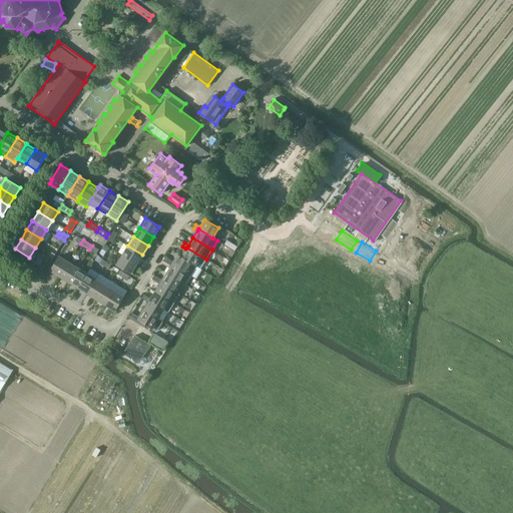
[(105,244),(100,253),(104,255),(109,246),(105,244)]
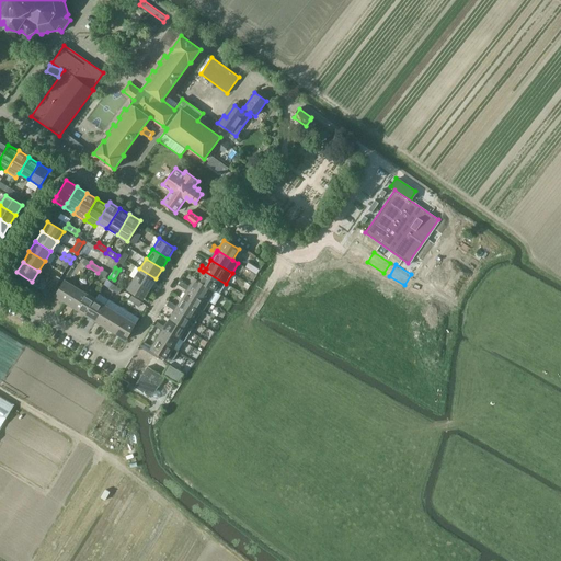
[(101,268),(98,273),(106,277),(109,273),(101,268)]
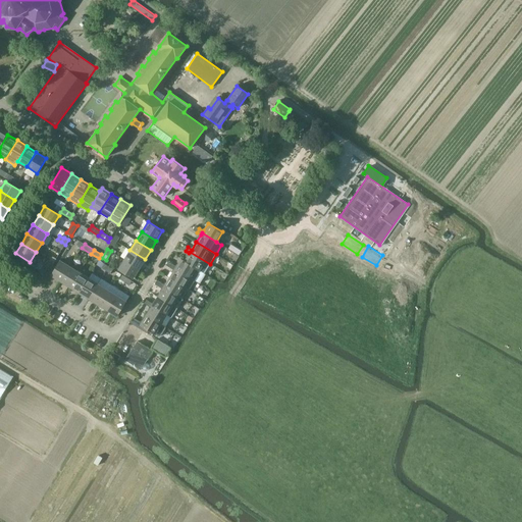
[(145,259),(129,250),(124,260),(139,269),(145,259)]
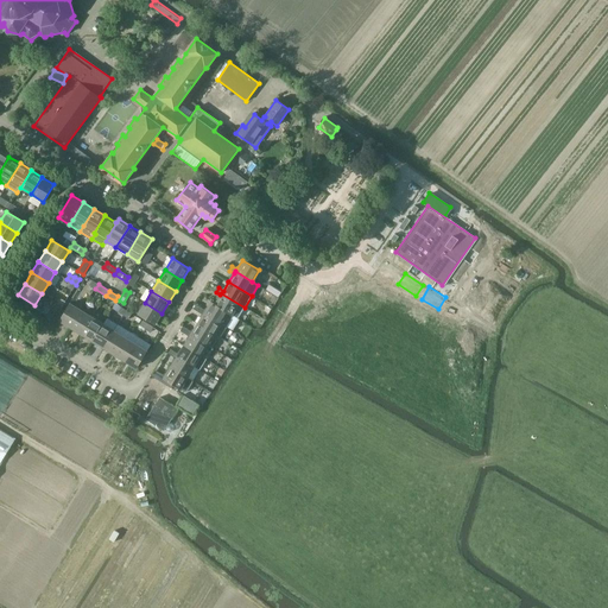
[(228,312),(234,316),(238,318),(245,308),(221,293),(220,295),(215,304),(228,312)]
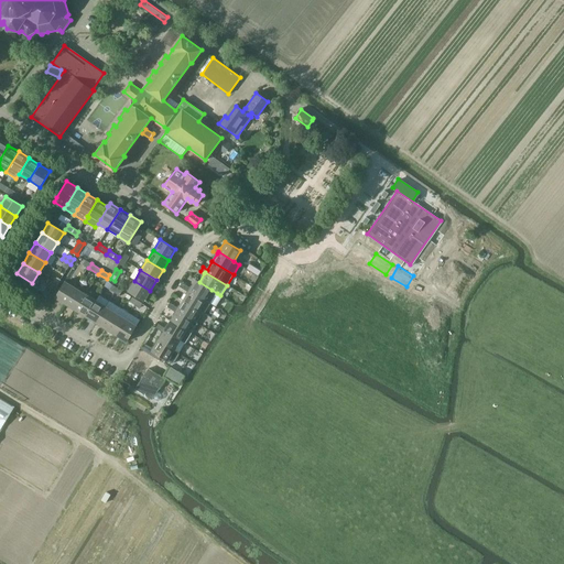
[(186,285),(184,290),(187,292),(188,290),(205,300),(210,303),(217,293),(212,290),(199,282),(195,280),(191,288),(186,285)]
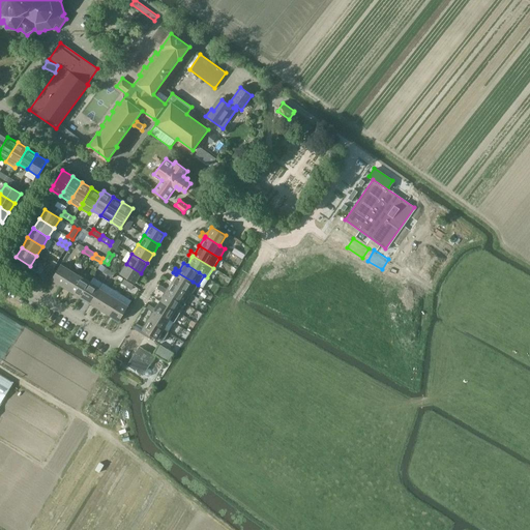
[(141,273),(126,264),(120,273),(136,283),(141,273)]
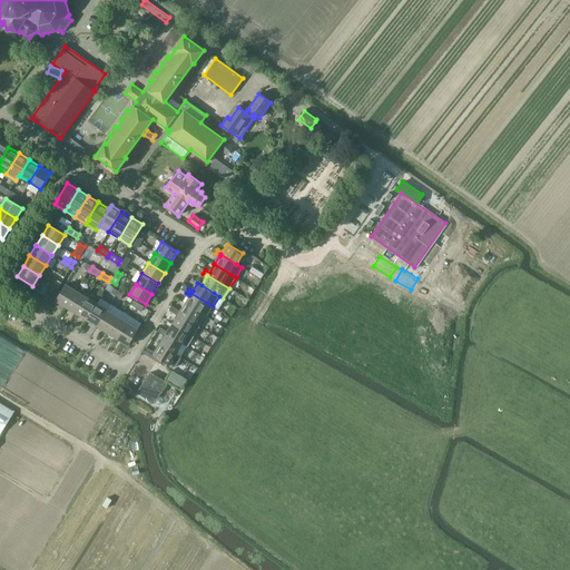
[(67,307),(77,292),(66,285),(56,301),(67,307)]
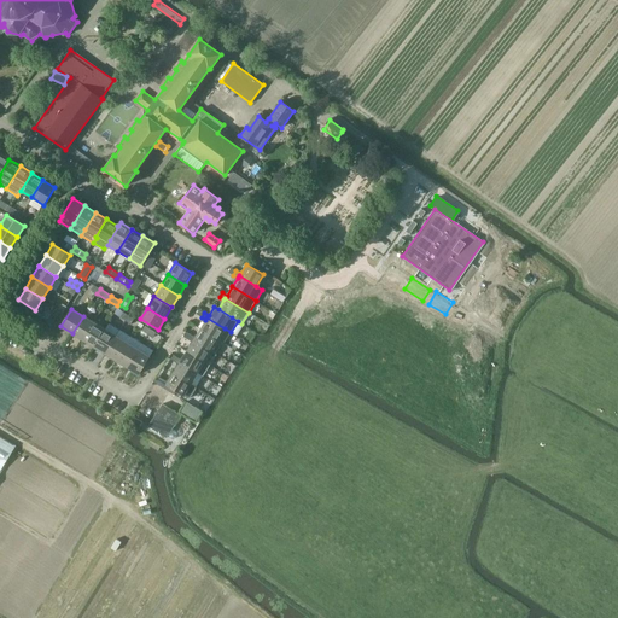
[(83,316),(73,333),(83,340),(94,322),(83,316)]
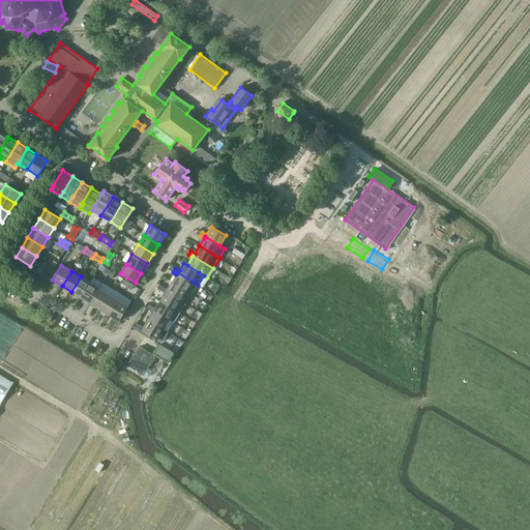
[(172,282),(190,293),(193,294),(198,285),(193,282),(177,272),(176,274),(172,282)]
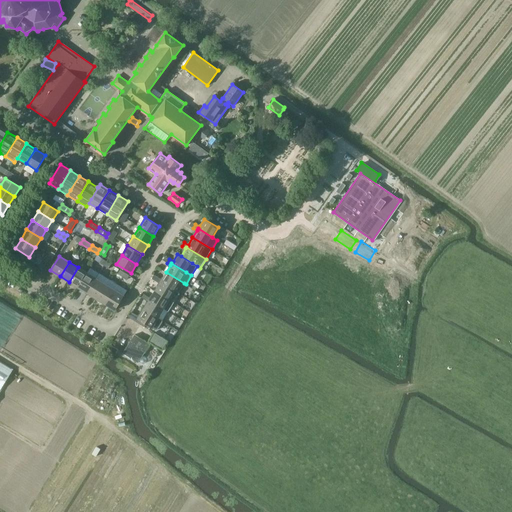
[(78,267),(69,282),(78,287),(87,273),(78,267)]
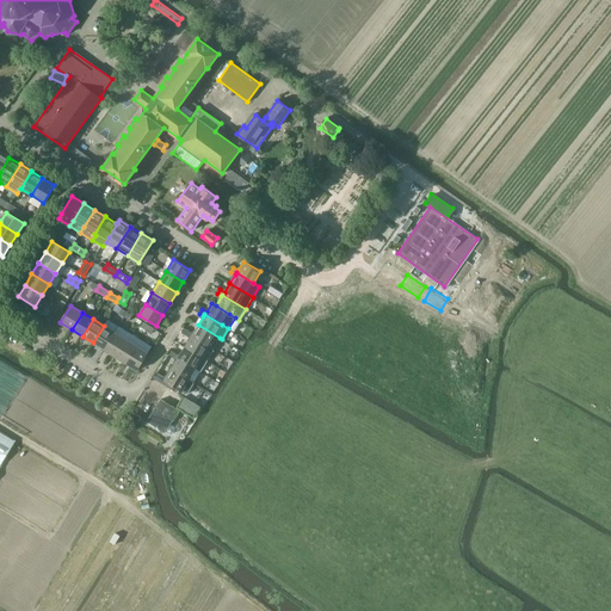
[(189,331),(185,335),(190,338),(191,337),(209,347),(209,346),(214,350),(220,338),(198,325),(192,333),(189,331)]
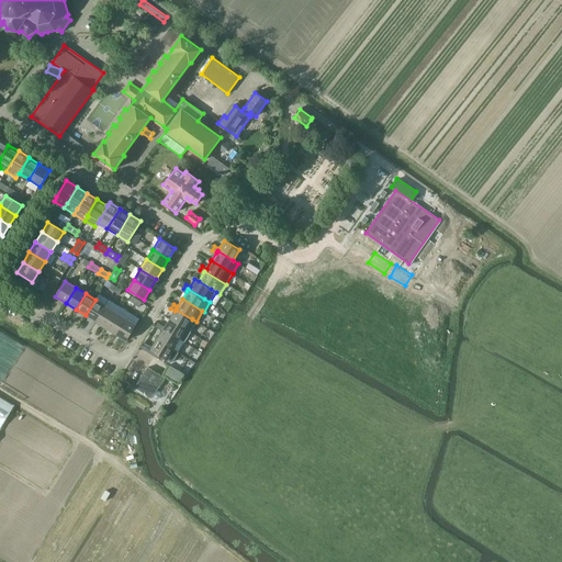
[(96,300),(86,315),(96,322),(105,305),(96,300)]
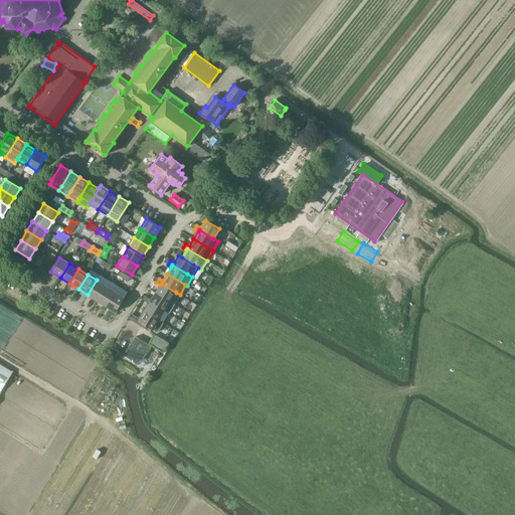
[(97,280),(88,295),(97,301),(106,286),(97,280)]
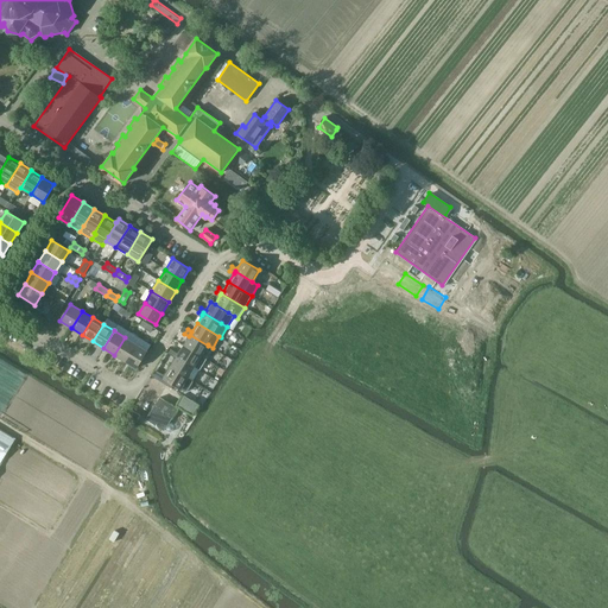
[(190,335),(189,336),(184,344),(201,356),(202,355),(207,359),(213,348),(208,344),(208,346),(190,335)]
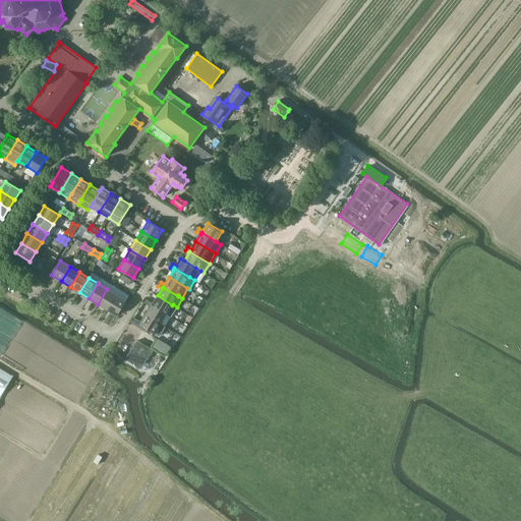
[(107,289),(98,304),(107,309),(116,295),(107,289)]
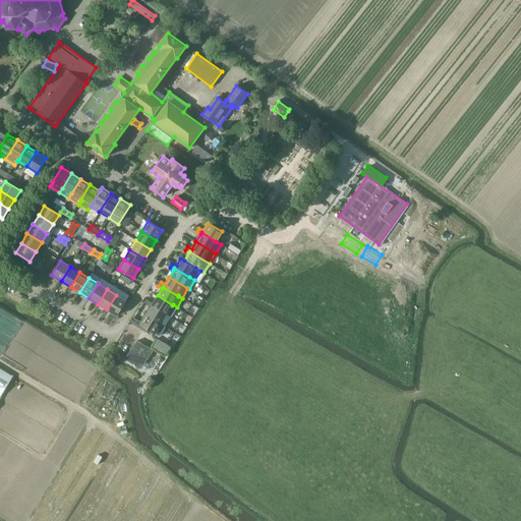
[(116,295),(107,309),(117,315),(126,301),(116,295)]
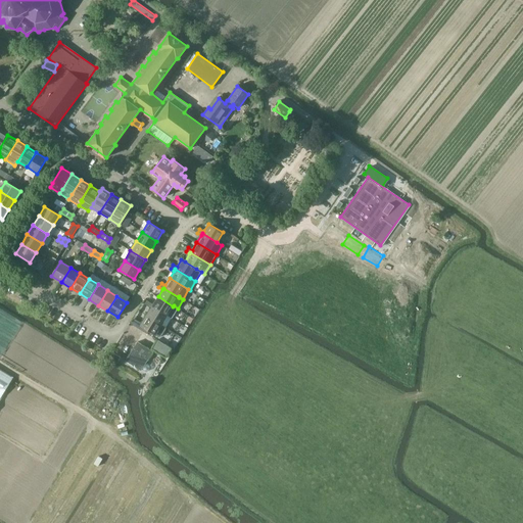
[(150,301),(147,305),(151,308),(152,306),(168,316),(172,318),(178,308),(174,305),(173,306),(158,296),(153,303),(150,301)]
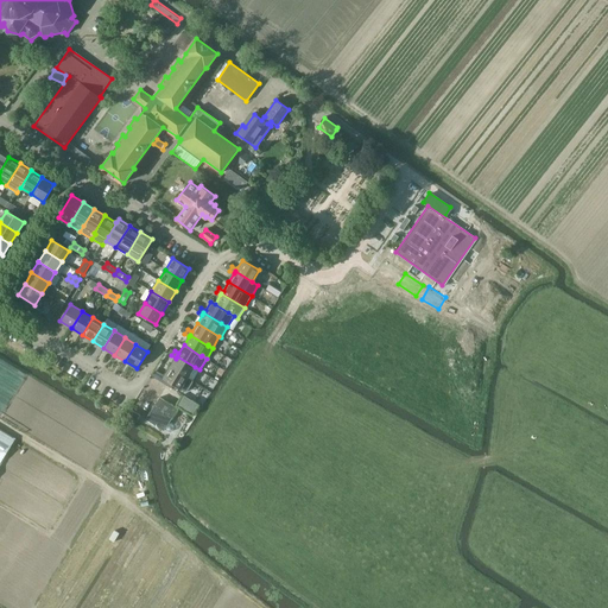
[(177,356),(176,359),(170,367),(188,378),(195,367),(177,356)]
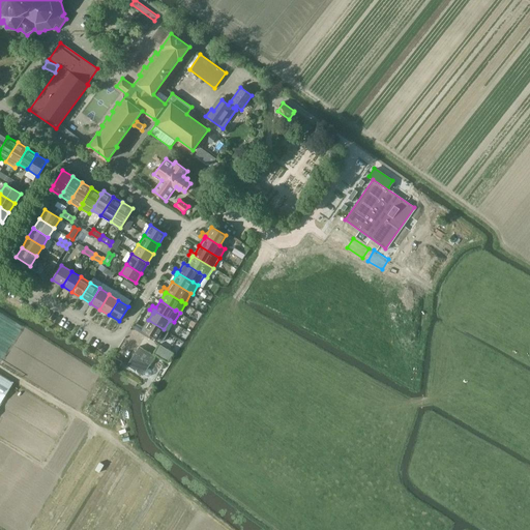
[(150,334),(157,340),(162,342),(168,331),(164,329),(148,320),(144,327),(136,323),(133,328),(149,337),(150,334)]
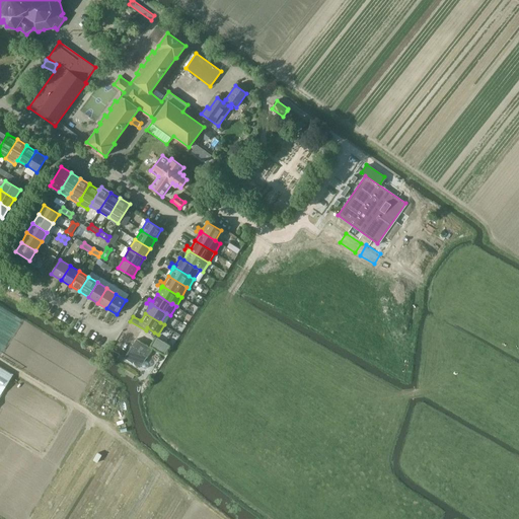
[(151,346),(164,355),(169,346),(156,338),(151,346)]
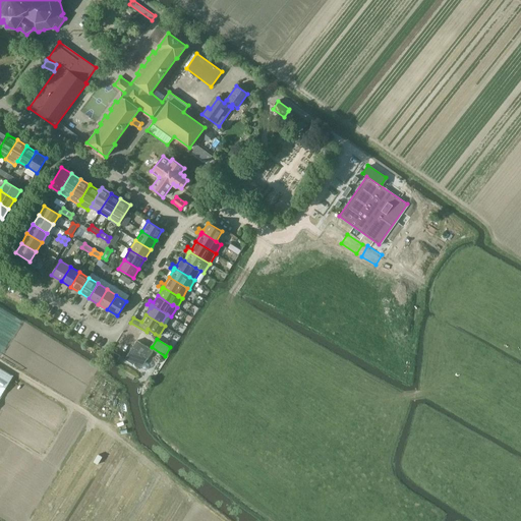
[(147,362),(145,362),(153,350),(137,341),(125,359),(140,369),(142,367),(142,369),(145,370),(147,370),(149,369),(150,367),(150,365),(149,363),(147,362)]
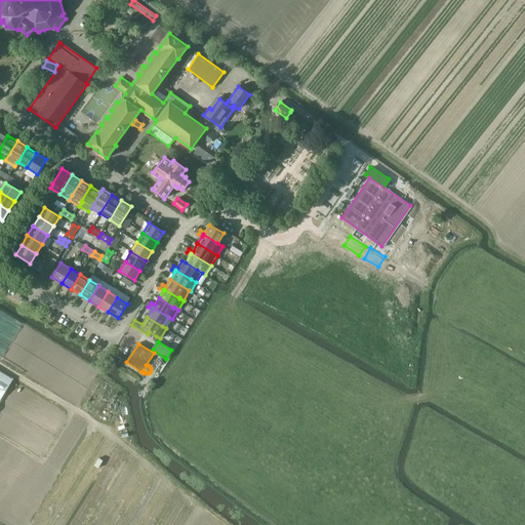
[(118,364),(121,358),(112,353),(109,359),(118,364)]
